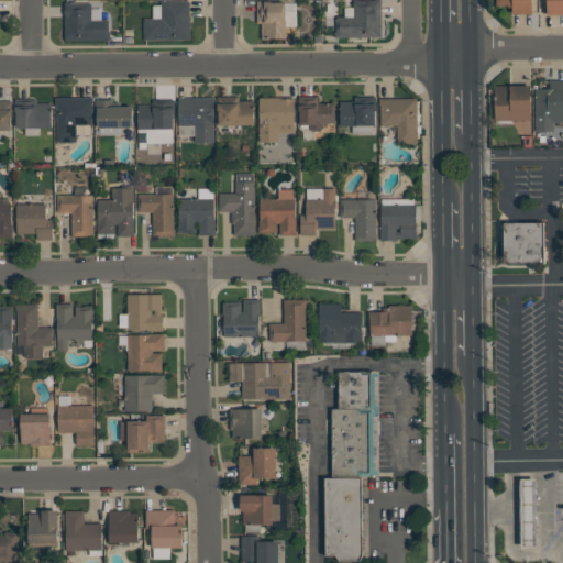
[(382,0),(382,37),(335,37),(335,31),(337,31),(337,17),(353,17),(353,0),(382,0)]
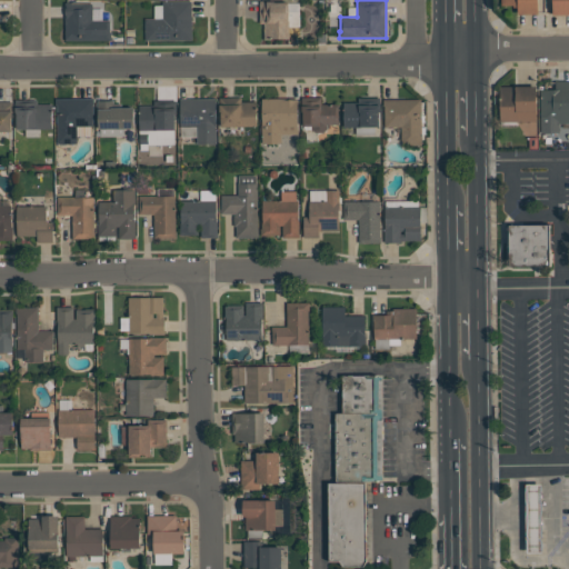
[(538,0),(538,15),(518,13),(518,7),(513,7),(513,5),(501,5),(501,0),(538,0)]
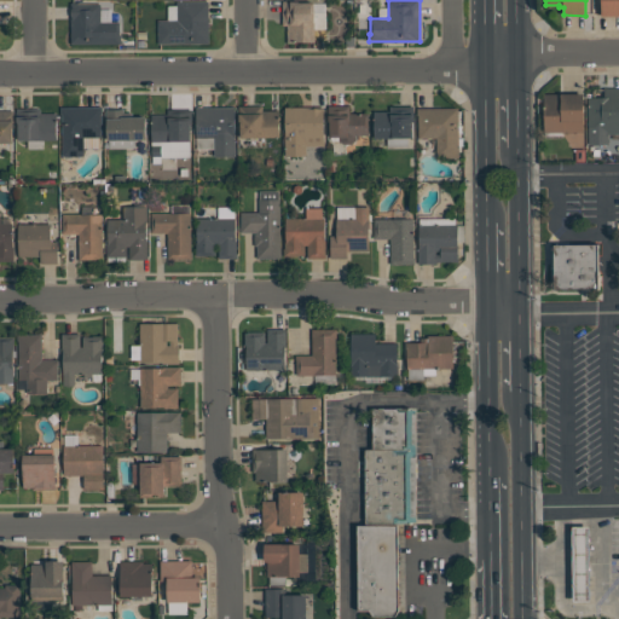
[(618,0),(618,16),(601,16),(601,11),(601,0),(618,0)]
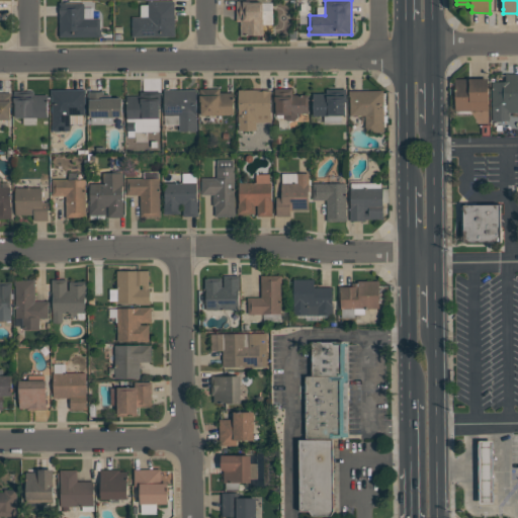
[(175,1),(175,36),(133,36),(133,16),(148,16),(148,1),(175,1)]
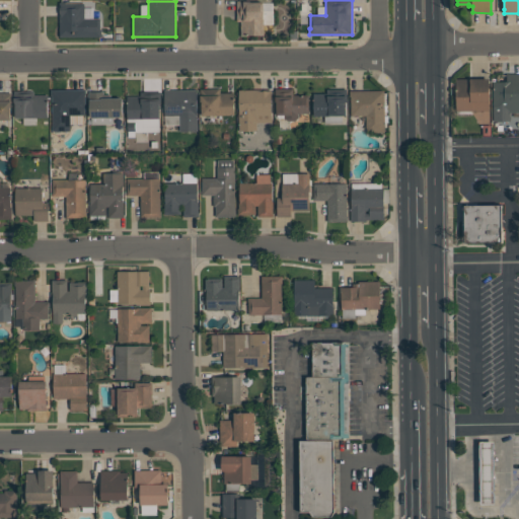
[(265,35),(247,35),(241,35),(241,21),(237,21),(237,1),(245,1),(250,1),(250,2),(264,2),(264,29),(265,29),(265,35)]
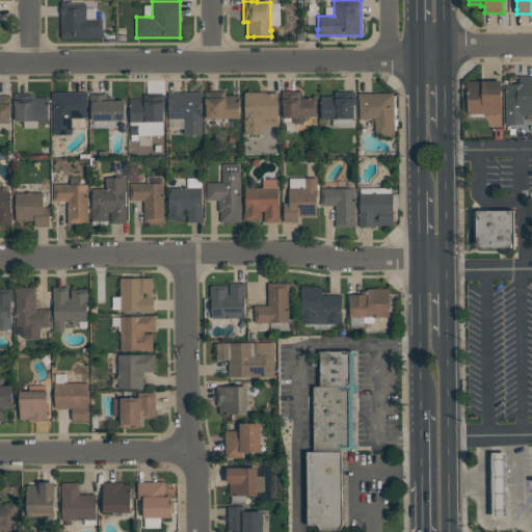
[(61,37),(61,2),(68,2),(68,3),(86,3),(86,19),(103,19),(103,30),(104,30),(104,37),(61,37)]
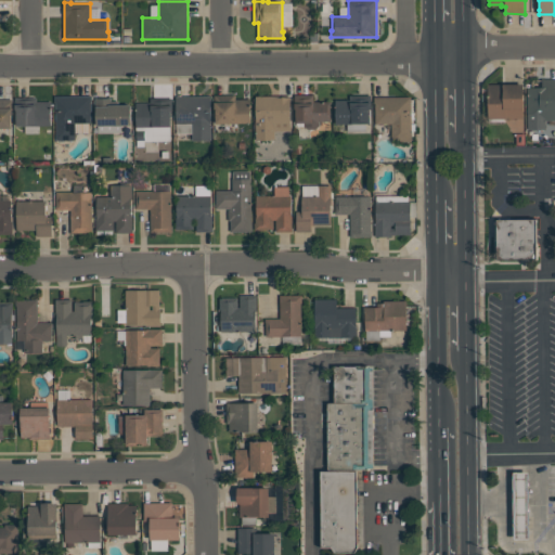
[(554,78),(554,120),(545,120),(545,130),(527,130),(527,88),(542,87),(542,78),(554,78)]
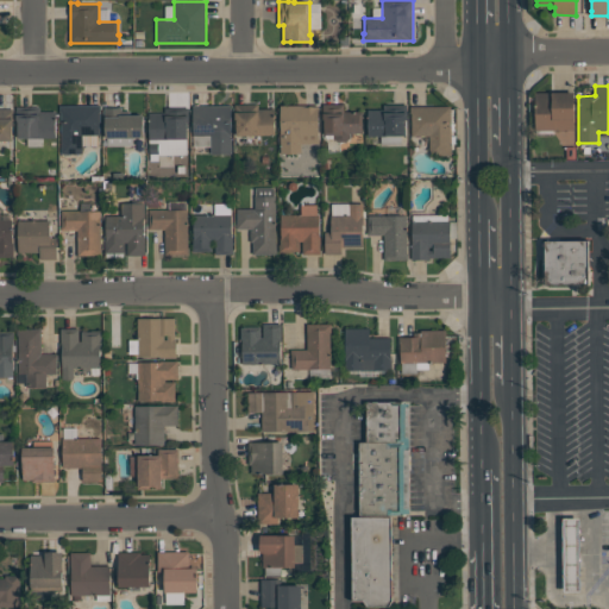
[(535,92),(575,92),(573,130),(535,130),(535,92)]
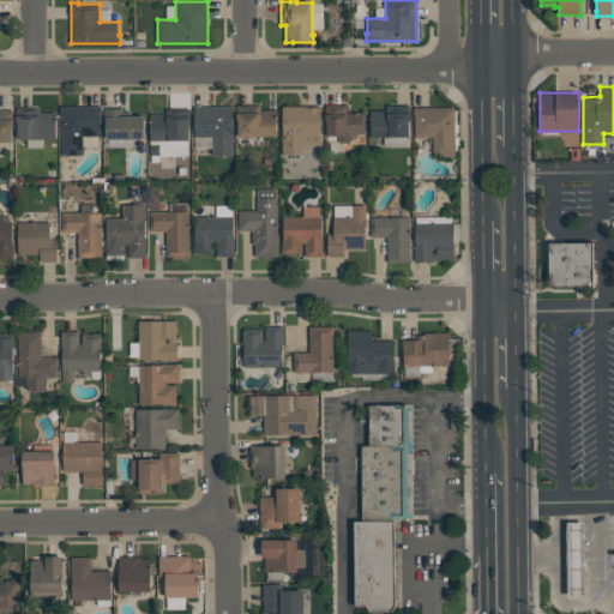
[(238,104),(260,104),(260,109),(277,109),(277,136),(239,136),(239,120),(238,120),(238,104)]
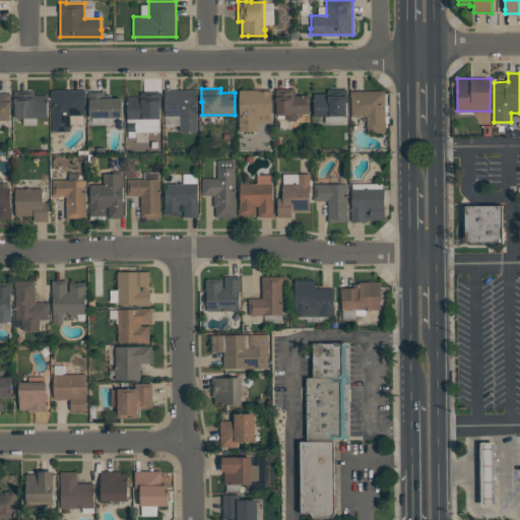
[(310,114),(299,114),(299,118),(296,121),(288,121),(284,118),(284,115),(277,115),(277,102),(276,102),(276,88),(294,88),(294,94),(311,94),(311,101),(310,101),(310,114)]
